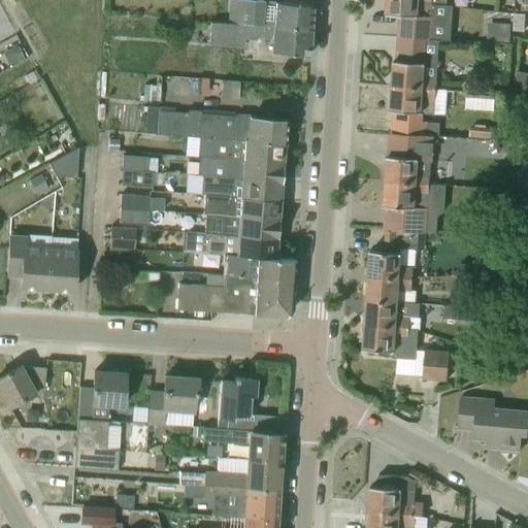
[(274,28),(311,32),(312,6),(311,5),(311,0),(283,0),(283,3),(276,2),(276,3),(264,2),(264,1),(243,0),(224,0),(223,22),(234,24),(248,26),(274,28)]
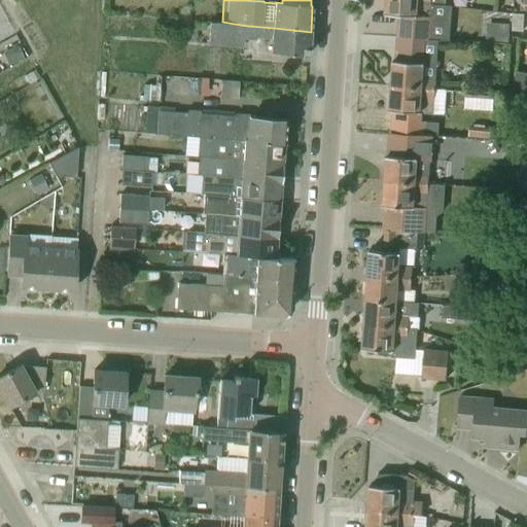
[(431,4),(431,0),(387,0),(386,15),(399,16),(397,37),(427,39),(427,40),(431,40),(432,16),(431,16),(432,4),(431,4)]
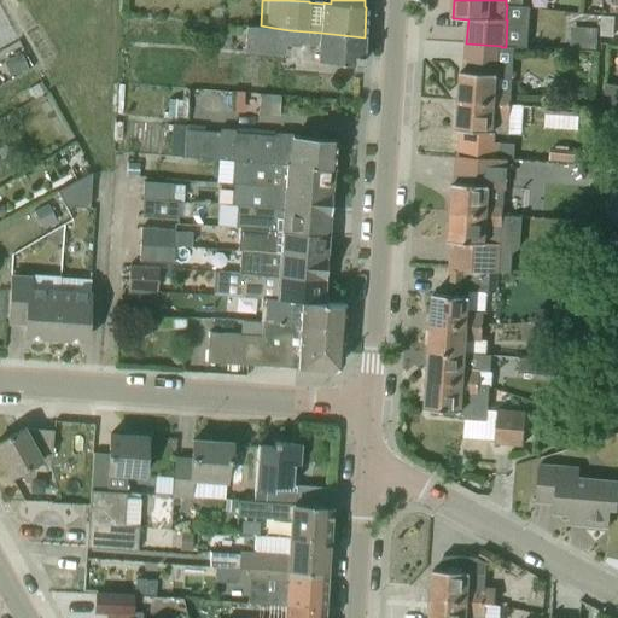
[(614,16),(601,15),(601,36),(614,36),(614,16)]
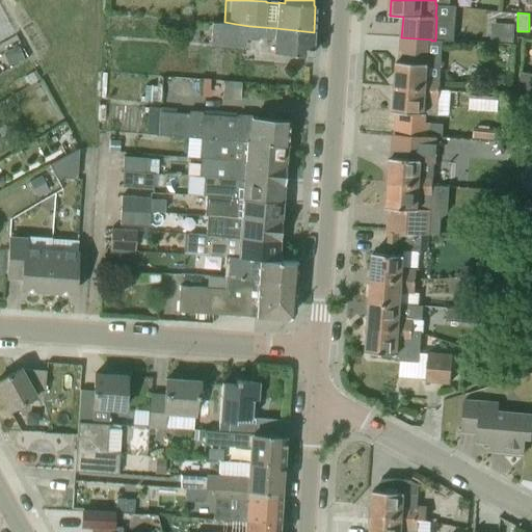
[(312,57),(314,32),(276,28),(249,26),(236,24),(224,22),(224,24),(215,23),(212,24),(210,47),(244,49),(245,36),(276,40),(275,54),(312,57)]
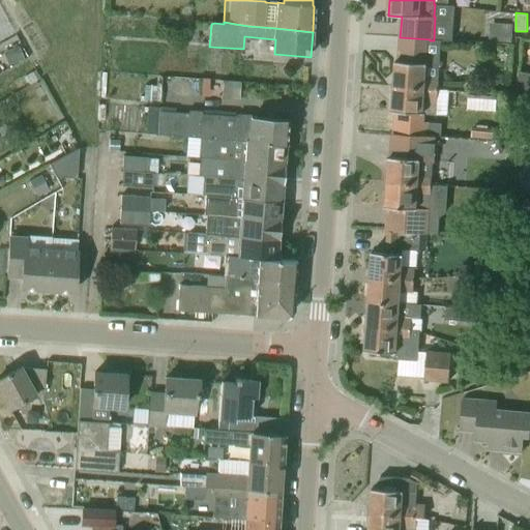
[(512,24),(490,23),(488,41),(511,43),(512,24)]
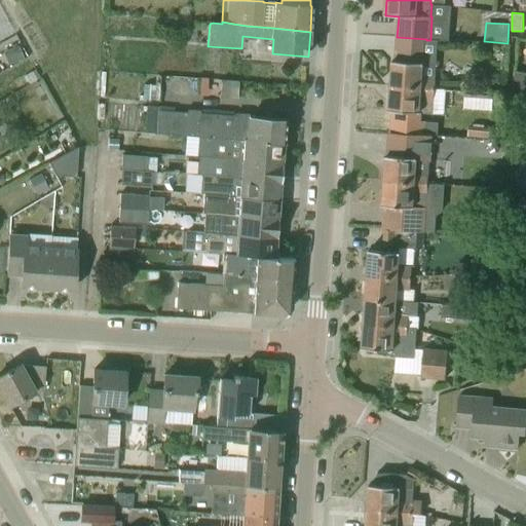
[(425,64),(426,40),(426,39),(397,37),(396,62),(392,61),(390,85),(435,88),(436,77),(422,76),(423,64),(425,64)]
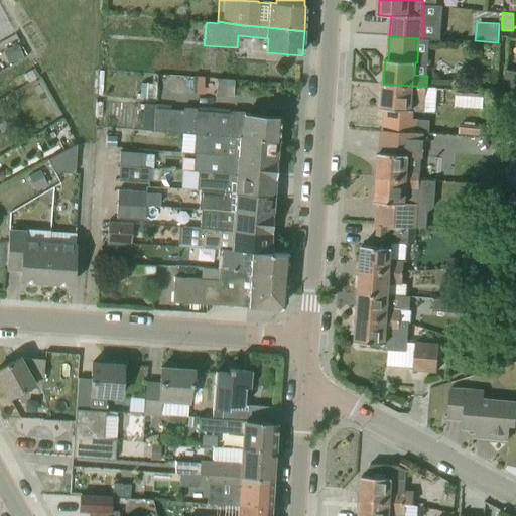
[(18,45),(3,50),(8,63),(23,57),(18,45)]
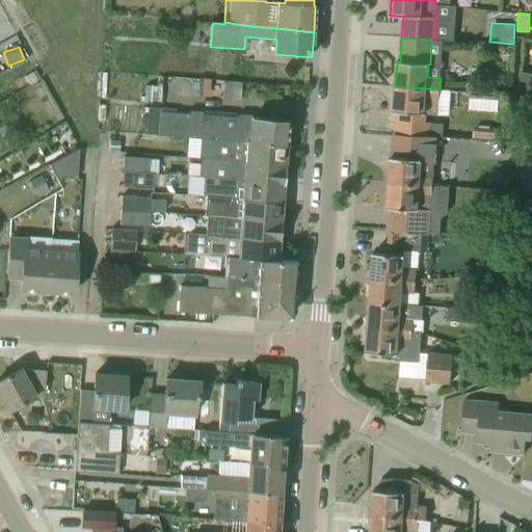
[(35,70),(24,76),(29,85),(40,79),(35,70)]
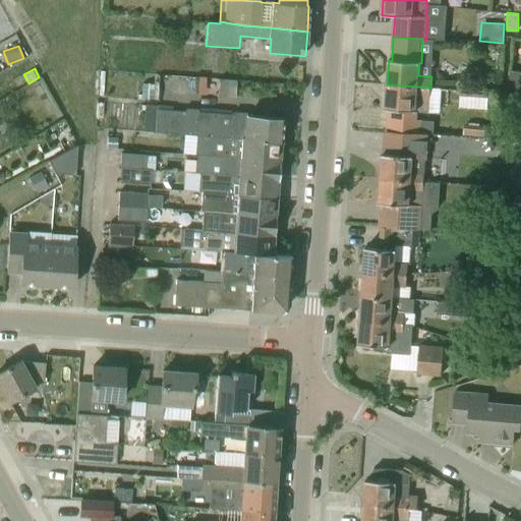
[(429,113),(429,100),(430,88),(387,84),(386,110),(429,113)]
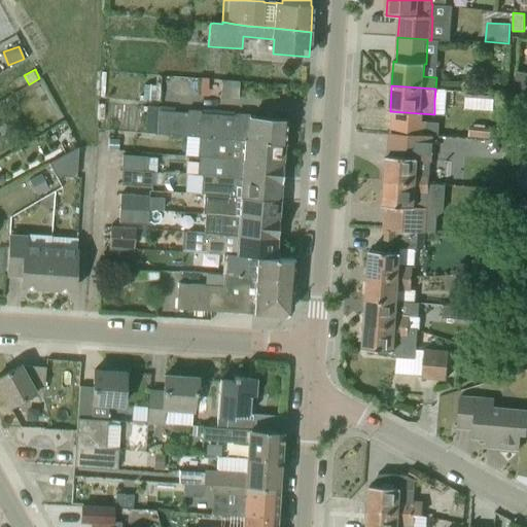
[(441,85),(437,103),(448,105),(451,88),(441,85)]
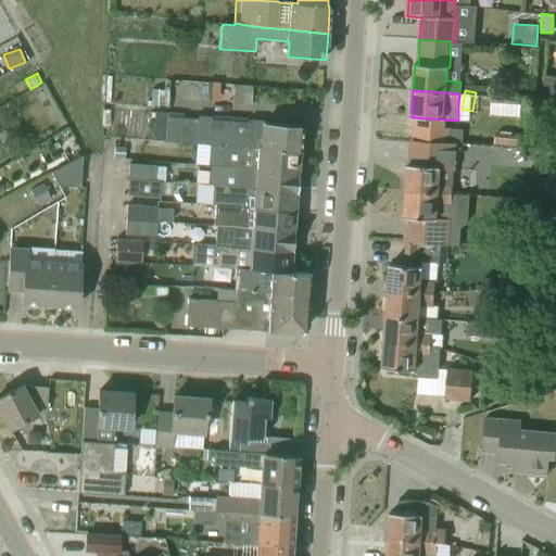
[(520,117),(522,102),(491,100),(490,114),(507,115),(507,116),(520,117)]
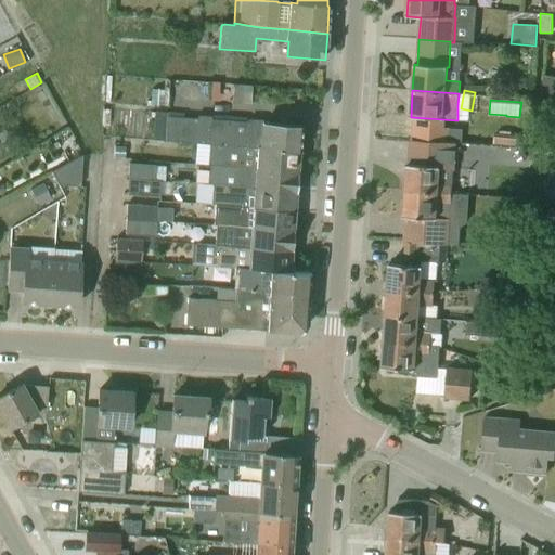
[(299,151),(301,127),(167,118),(167,114),(154,113),(153,141),(221,146),(221,145),(299,151)]
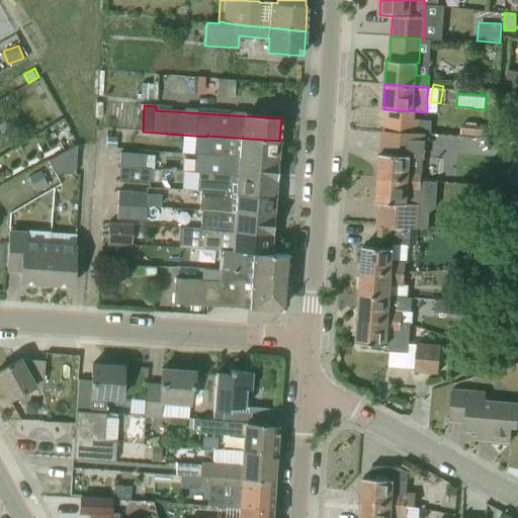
[(431,135),(432,120),(396,118),(396,119),(385,118),(384,132),(431,135)]
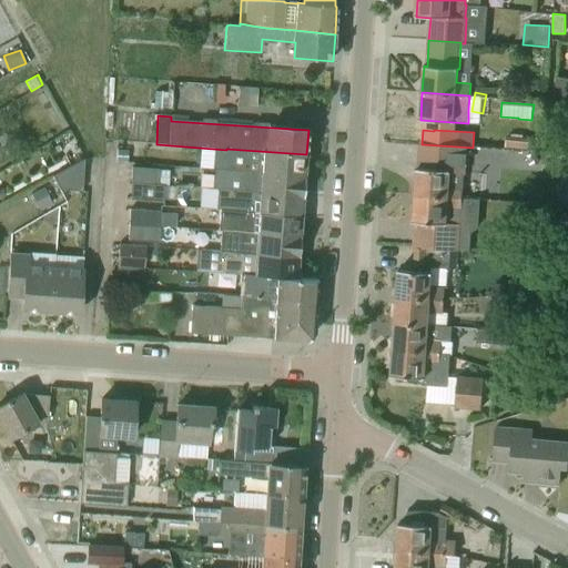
[(550,133),(536,132),(535,146),(550,148),(550,133)]
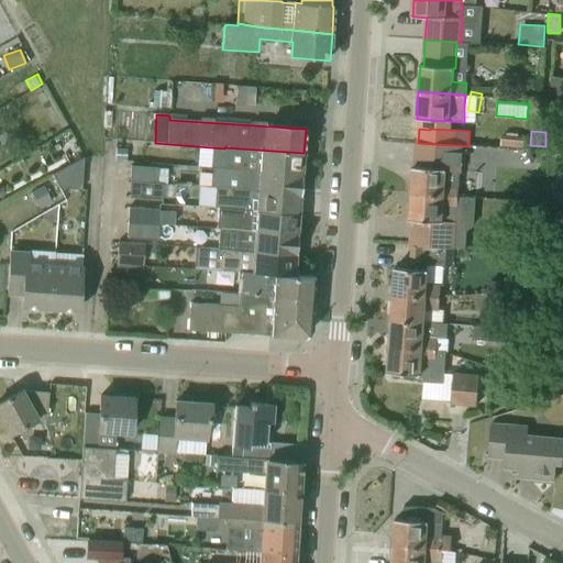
[(525,138),(501,135),(500,147),(525,148),(525,138)]
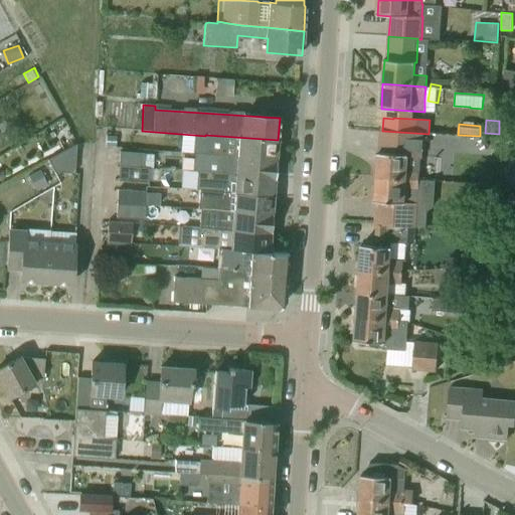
[(419,180),(420,169),(422,133),(382,131),(382,143),(381,142),(380,153),(378,153),(376,177),(419,180)]
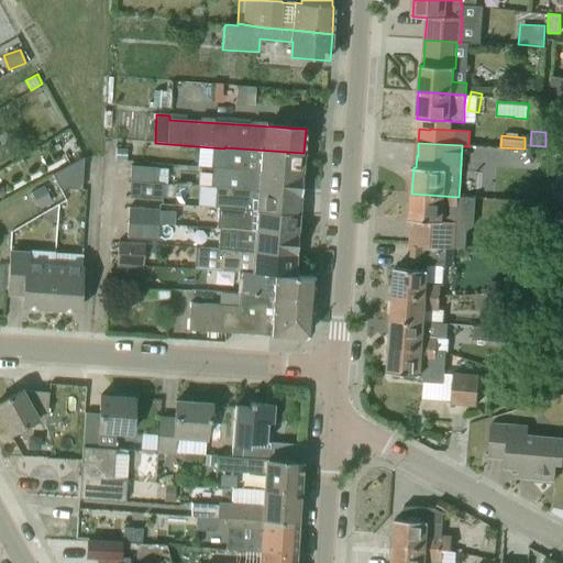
[(302,174),(304,153),(224,147),(224,148),(223,157),(212,156),(211,168),(213,168),(213,167),(302,174)]
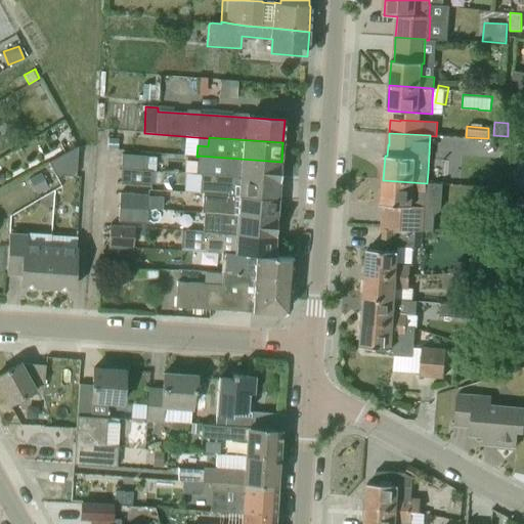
[(119,139),(108,138),(107,149),(118,150),(119,139)]
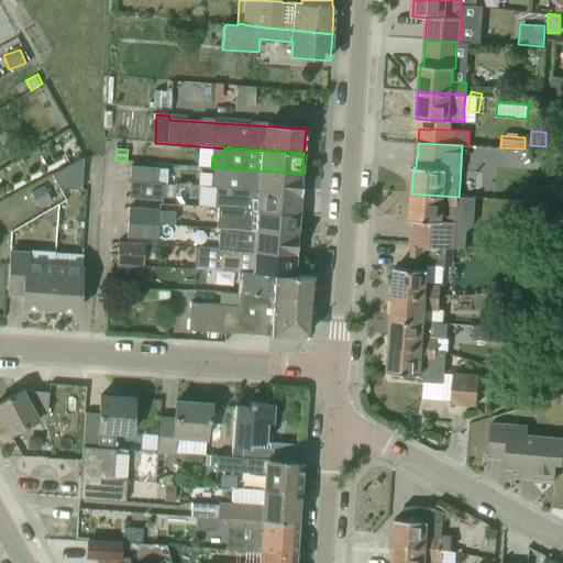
[(83,189),(85,156),(53,174),(61,188),(83,189)]
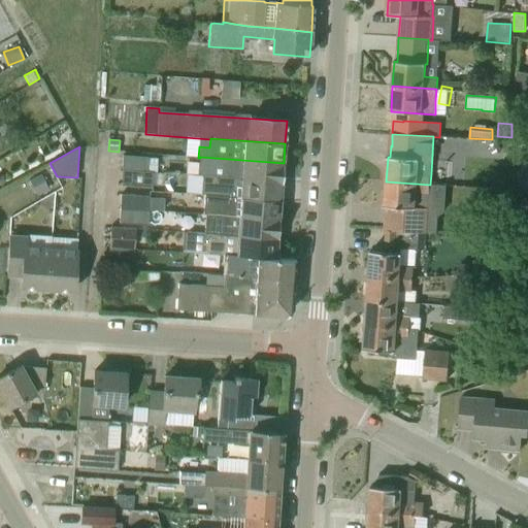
[(149,172),(150,159),(123,157),(122,170),(149,172)]
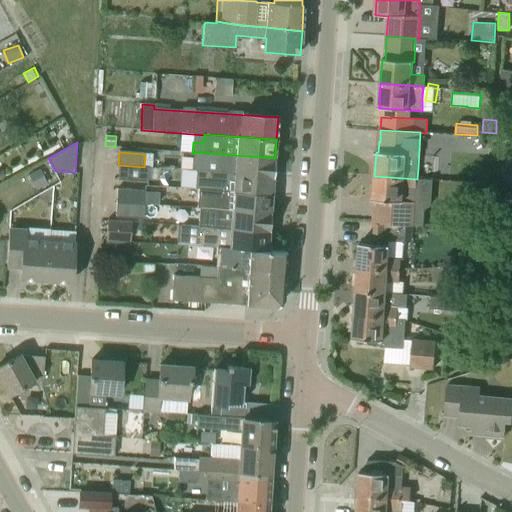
[(273,177),(275,158),(194,152),(194,153),(192,170),(273,177)]
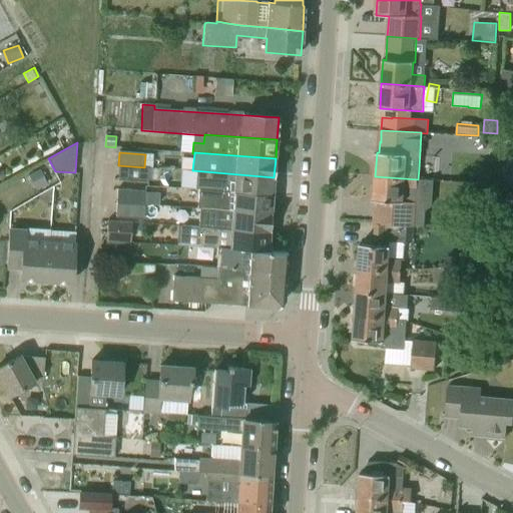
[(117,181),(147,183),(148,168),(144,168),(144,167),(118,165),(117,181)]
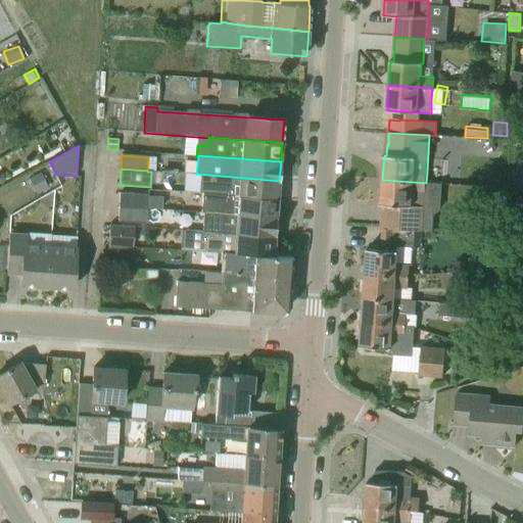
[(40,173),(29,179),(37,194),(48,187),(40,173)]
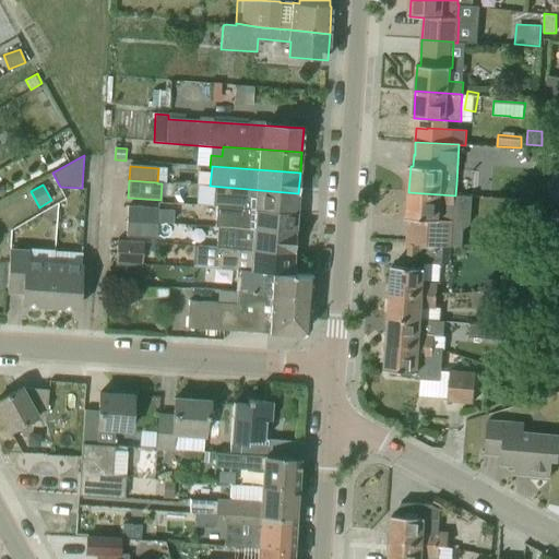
[(297,213),(298,193),(210,186),(210,187),(213,187),(211,206),(218,207),(219,206),(297,213)]
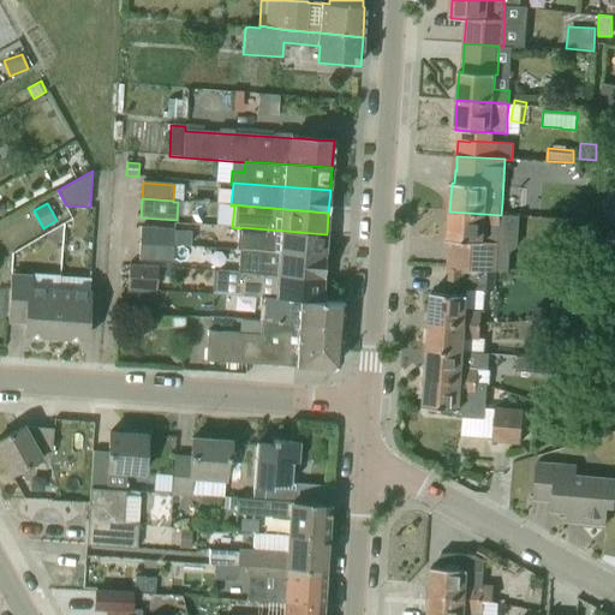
[(499,244),(501,215),(449,212),(447,240),(453,242),(451,268),(489,270),(491,244),(499,244)]
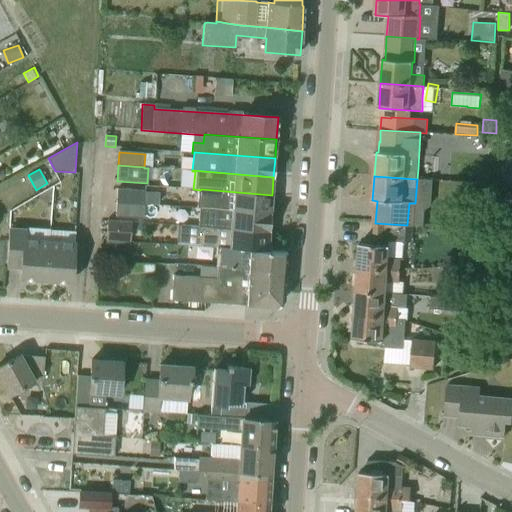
[(270,215),(272,195),(201,189),(200,190),(199,208),(270,215)]
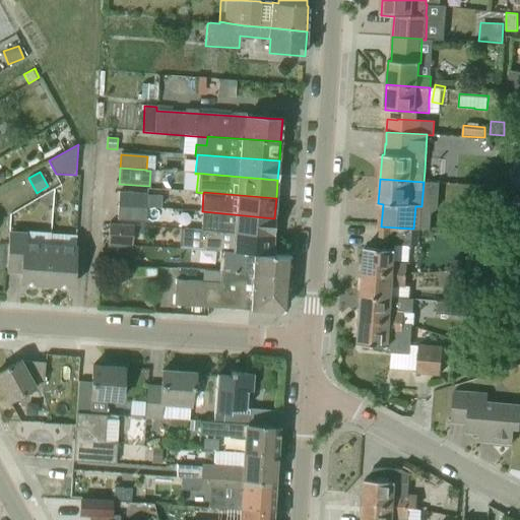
[(146,207),(147,195),(119,193),(118,205),(146,207)]
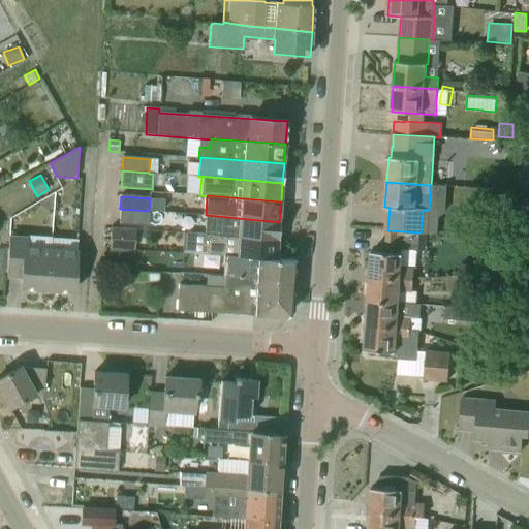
[(148,226),(149,211),(120,209),(119,225),(148,226)]
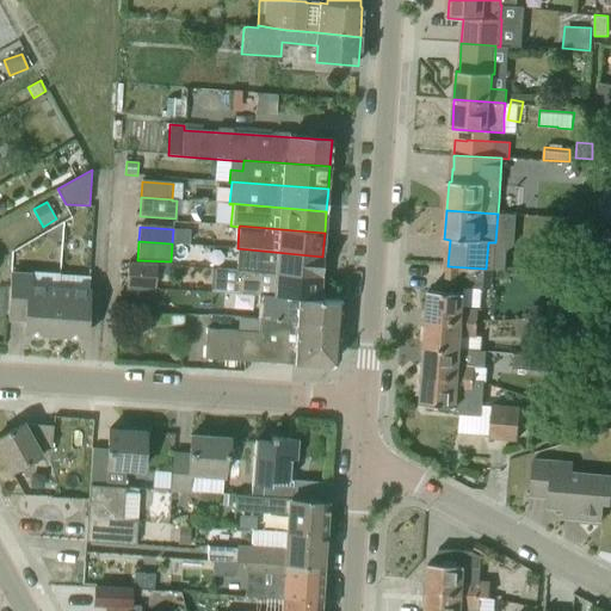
[(321,278),(322,257),(238,248),(236,270),(321,278)]
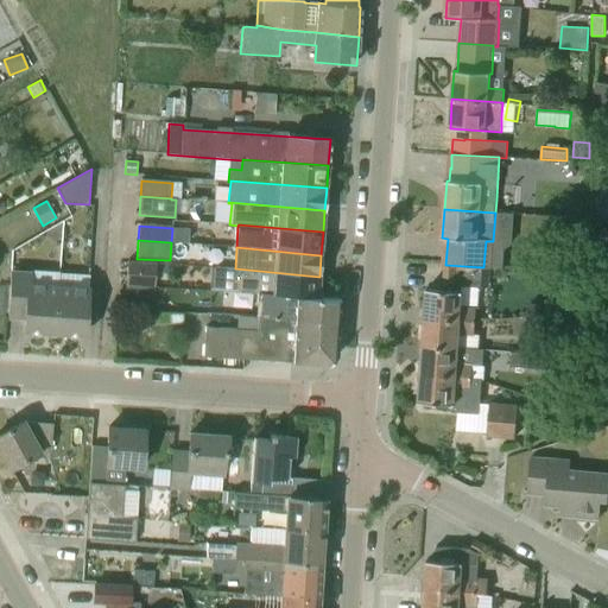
[(600,261),(576,260),(575,272),(599,273),(600,261)]
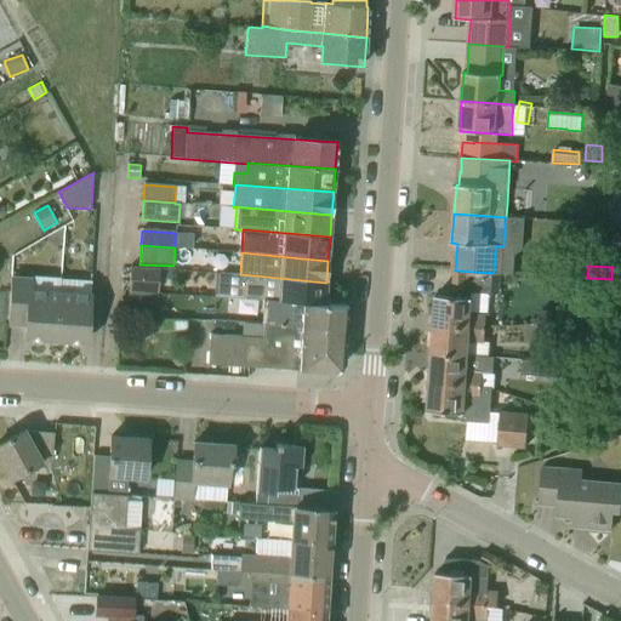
[(158,294),(159,269),(130,267),(129,291),(155,292),(155,294),(158,294)]
